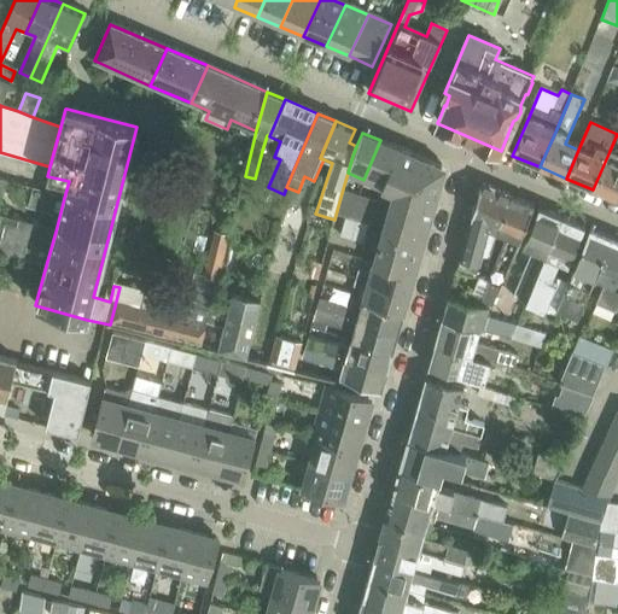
[(398,147),(380,140),(363,180),(380,187),(398,147)]
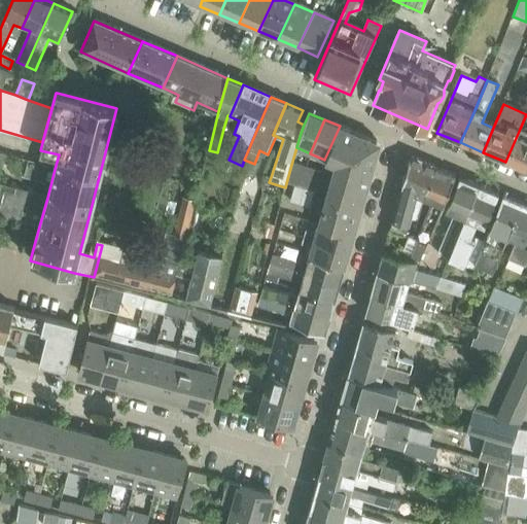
[(376,142),(340,126),(324,160),(336,165),(331,179),(366,189),(379,147),(376,142)]
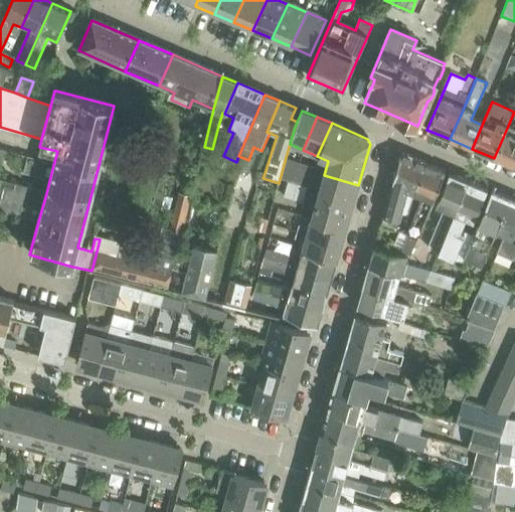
[(514,129),(508,126),(494,158),(514,167),(514,129)]
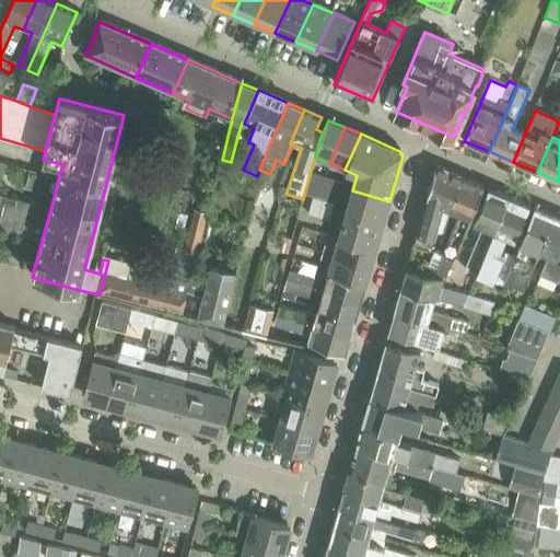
[(436,166),(427,200),(417,236),(435,241),(443,209),(452,212),(464,178),(436,166)]
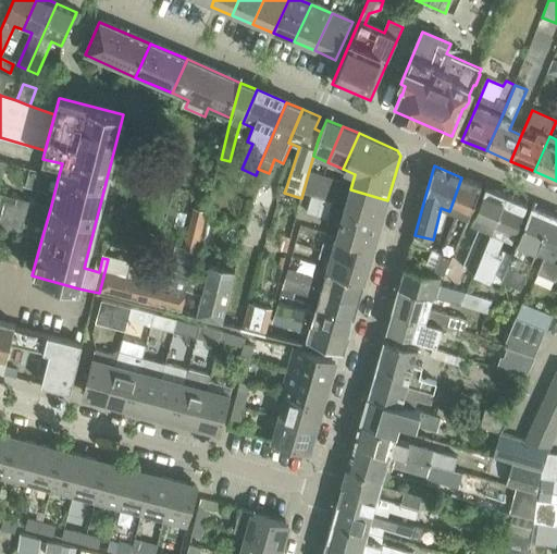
[(273,175),(269,173),(258,169),(256,175),(252,183),(259,185),(268,188),(273,175)]
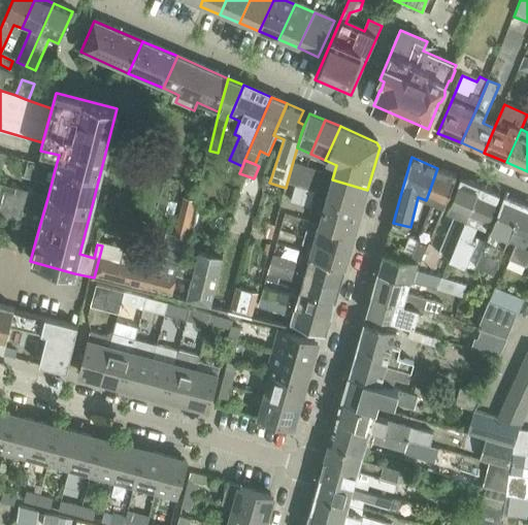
[(51,186),(55,169),(29,162),(25,179),(51,186)]
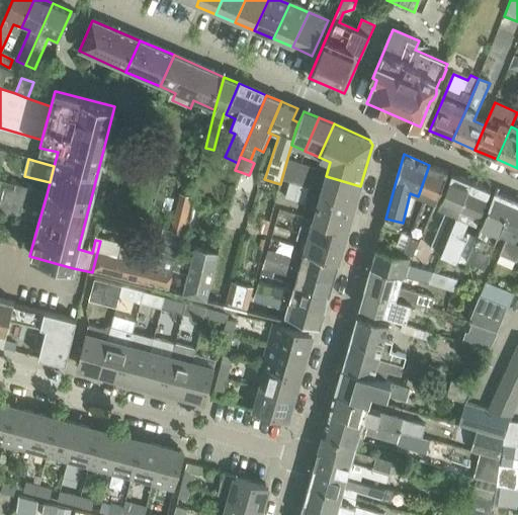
[(291,183),(294,184),(300,166),(286,162),(281,180),(291,183)]
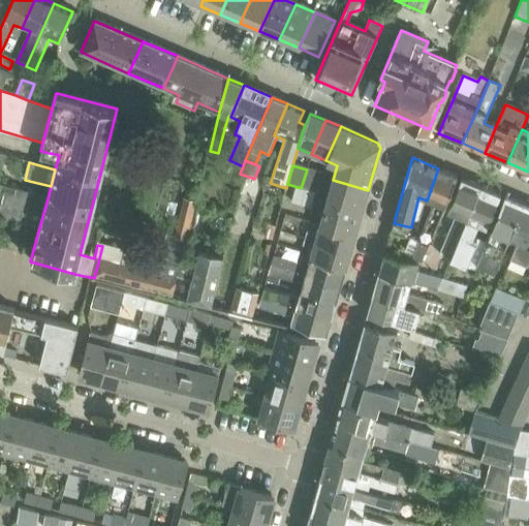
[(426,219),(418,242),(429,245),(435,229),(458,177),(438,168),(427,200),(433,203),(426,219)]
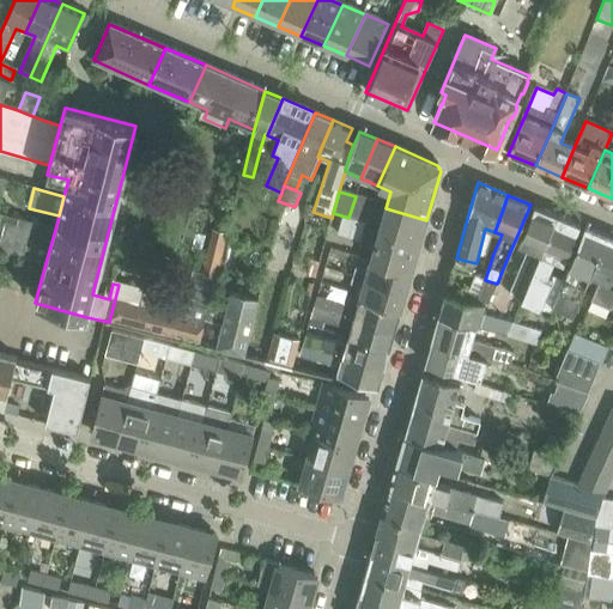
[(372,201),(356,196),(349,218),(364,223),(366,223),(372,201)]
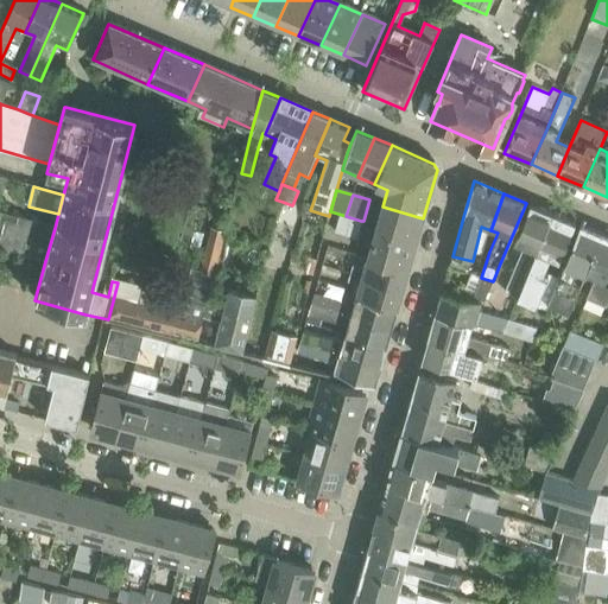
[(278,218),(283,202),(276,199),(271,217),(272,217),(278,218)]
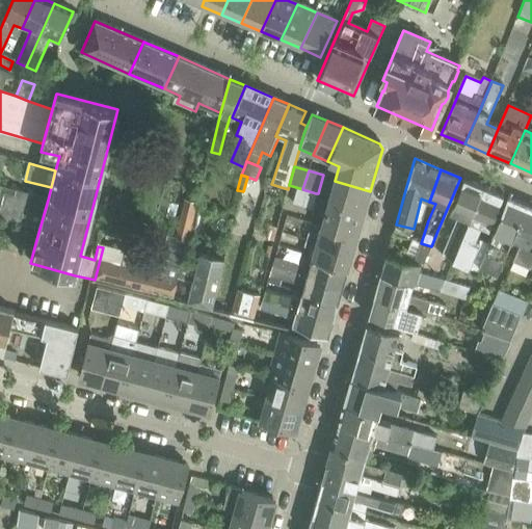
[(459,216),(443,258),(453,262),(484,188),(464,180),(451,213),(459,216)]
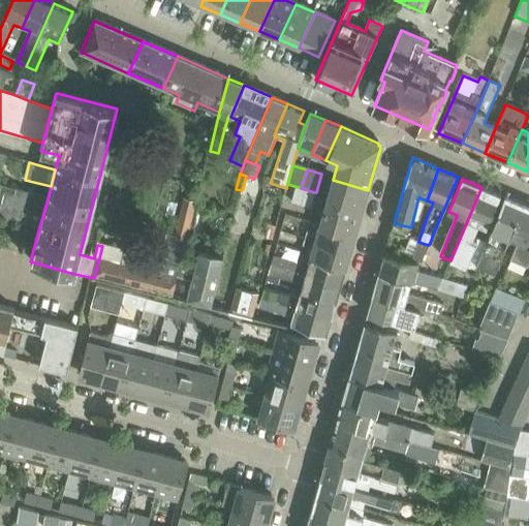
[(322,214),(321,219),(358,229),(359,224),(368,190),(333,180),(322,214)]
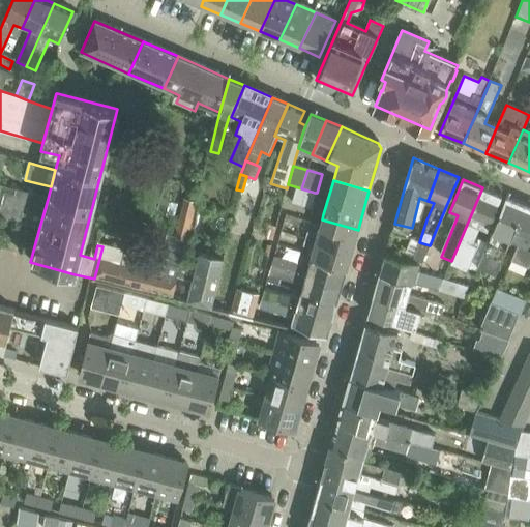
[(0,216),(39,228),(48,199),(0,185),(0,216)]
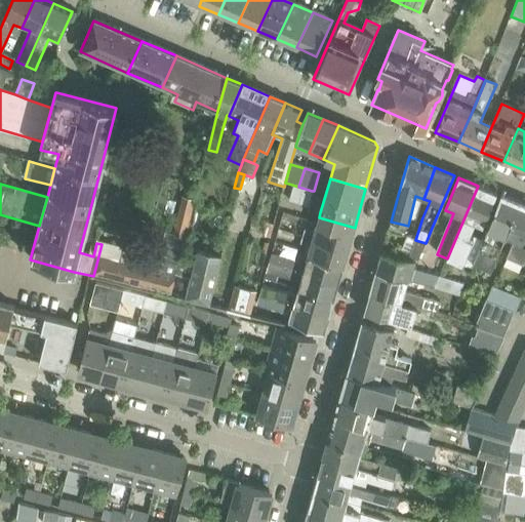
[(295,186),(290,201),(307,206),(312,191),(298,187),(295,186)]
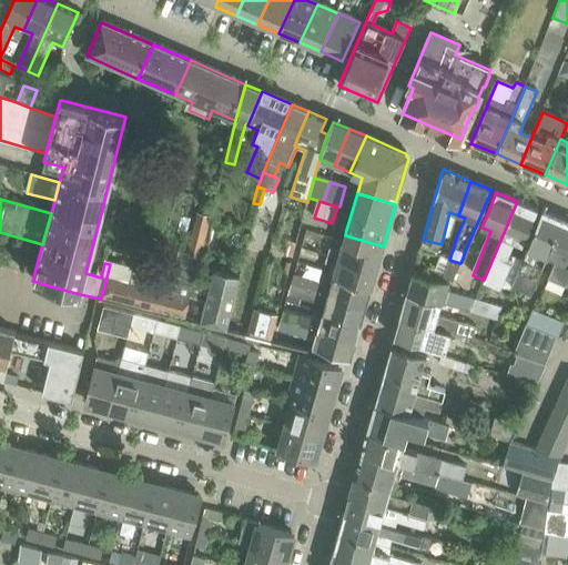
[(517,201),(484,280),(499,286),(501,283),(510,286),(521,260),(508,253),(513,241),(524,245),(537,210),(517,201)]
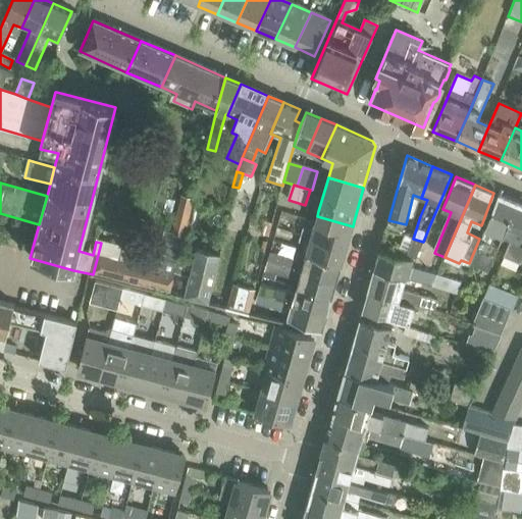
[(520,204),(499,195),(479,239),(469,263),(486,271),(502,234),(506,236),(520,204)]
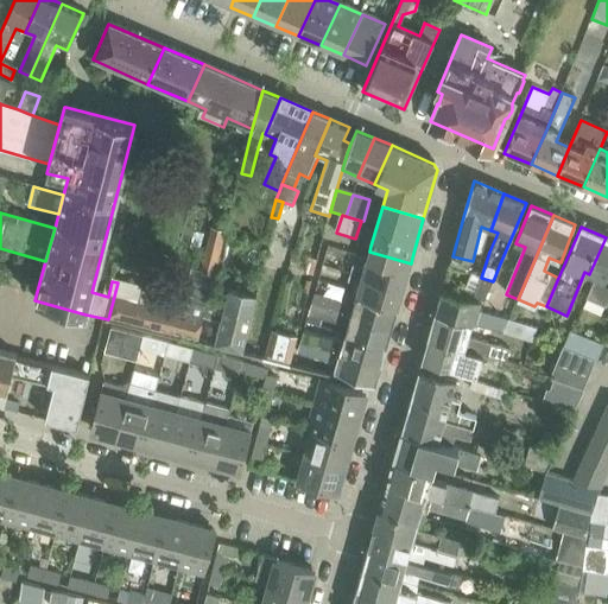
[(203,266),(201,273),(214,277),(226,233),(225,231),(217,230),(217,231),(211,230),(203,266)]
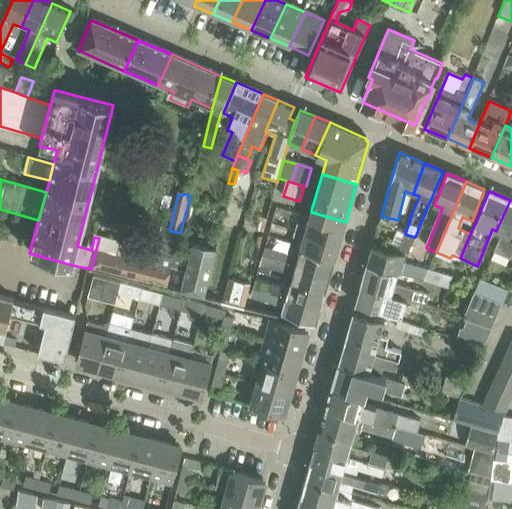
[(511,253),(511,200),(510,200),(496,231),(501,233),(493,252),(510,259),(511,253)]
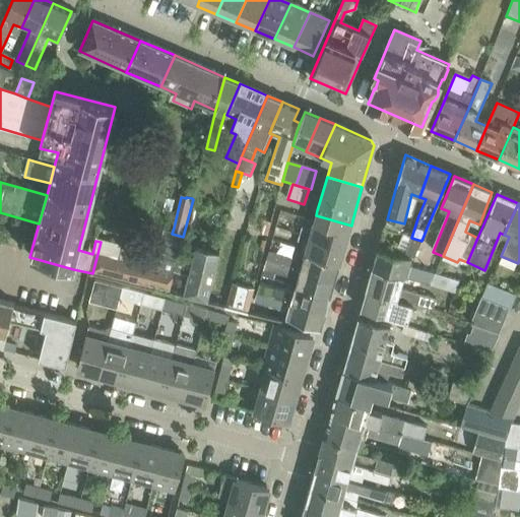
[(349,231),(351,225),(316,215),(314,220),(311,232),(302,229),(300,236),(344,249),(349,231)]
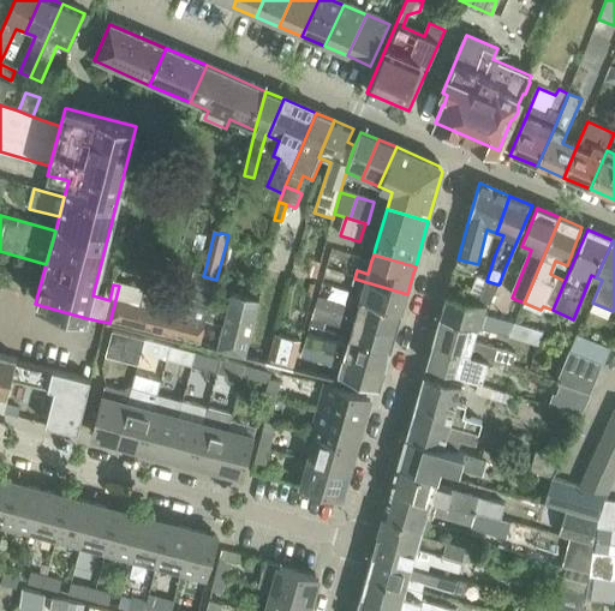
[(216,280),(203,276),(195,274),(187,304),(186,304),(177,340),(198,346),(206,322),(224,325),(218,349),(245,357),(256,319),(227,312),(209,307),(216,280)]
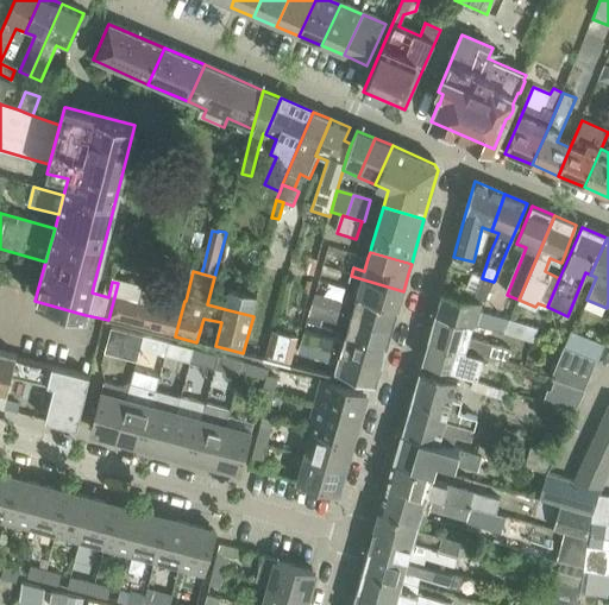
[(475,326),(481,312),(478,312),(481,304),(483,304),(494,282),(482,278),(472,275),(463,297),(443,292),(437,314),(472,325),(475,326)]
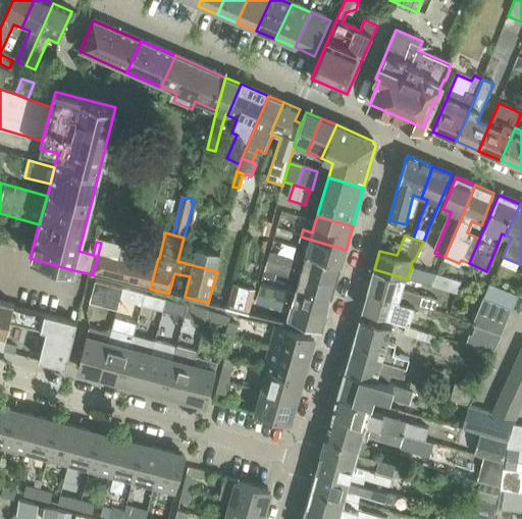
[(308,247),(306,256),(342,266),(346,250),(301,237),(299,245),(308,247)]
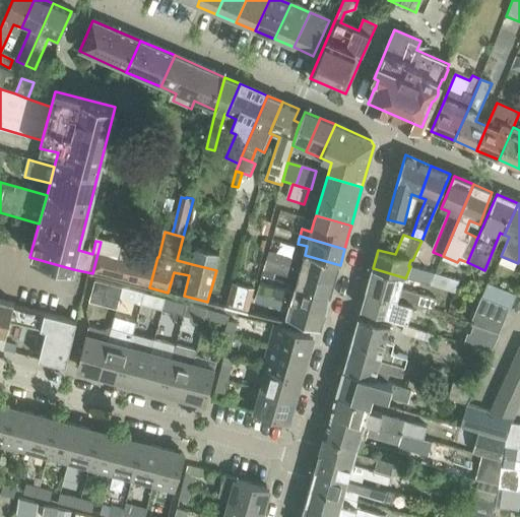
[(146,253),(101,242),(92,273),(149,287),(157,257),(146,254),(146,253)]
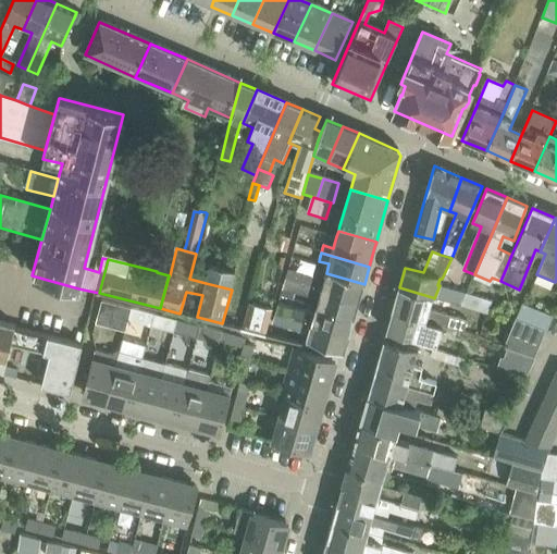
[(211,265),(206,283),(232,290),(236,271),(211,265)]
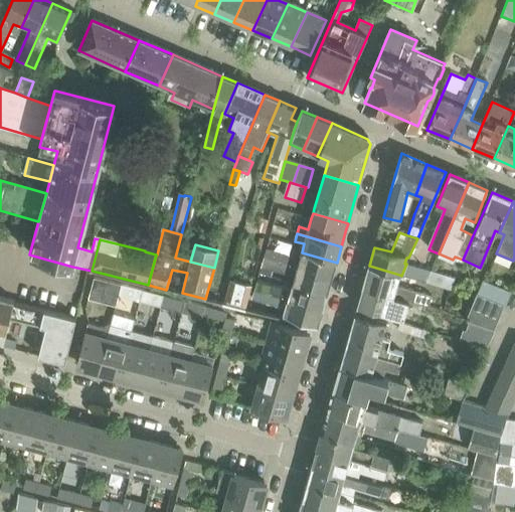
[(266,250),(263,259),(332,279),(337,263),(302,252),(300,259),(266,250)]
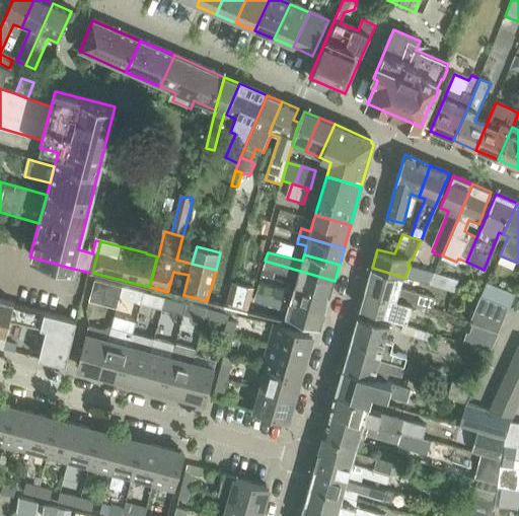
[(297,279),(295,286),(330,296),(335,281),(265,261),(262,270),(297,279)]
